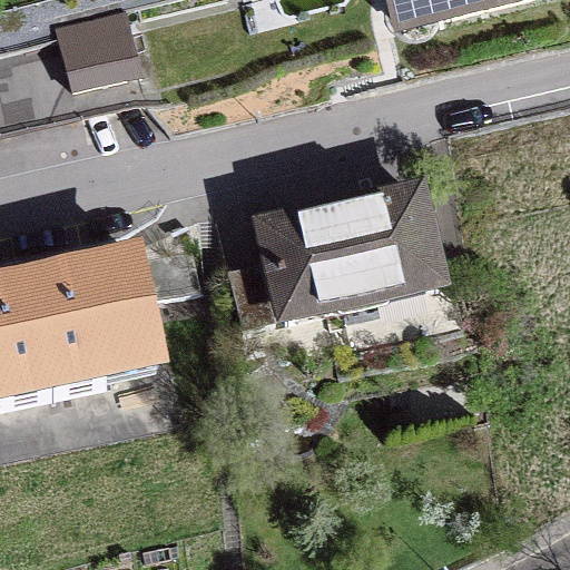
[(534,0),(390,0),(399,33),(534,0)]
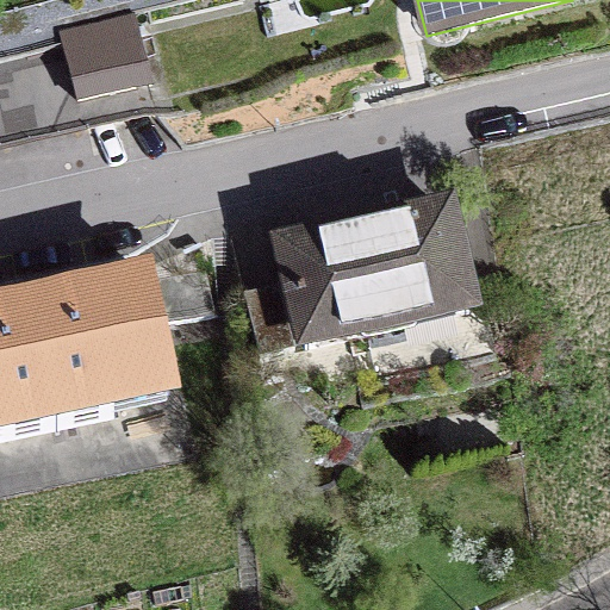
[(62,43),(0,57),(0,142),(154,110),(134,17),(60,35),(62,43)]
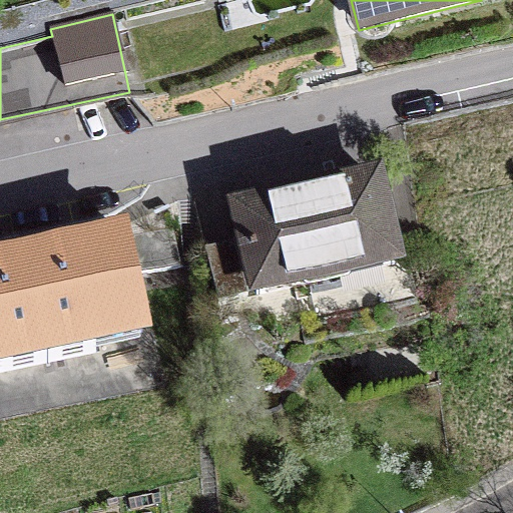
[(237,210),(255,295),(394,264),(375,180),(237,210)]
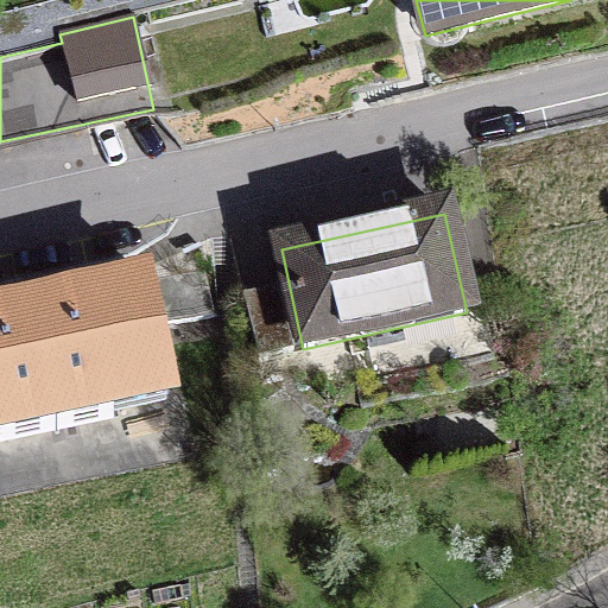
[(143,282),(0,310),(0,434),(1,437),(109,415),(107,403),(165,391),(143,282)]
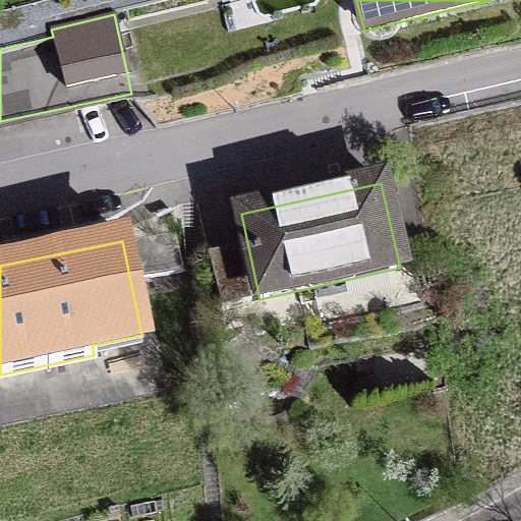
[(208,253),(221,312),(250,305),(237,246),(208,253)]
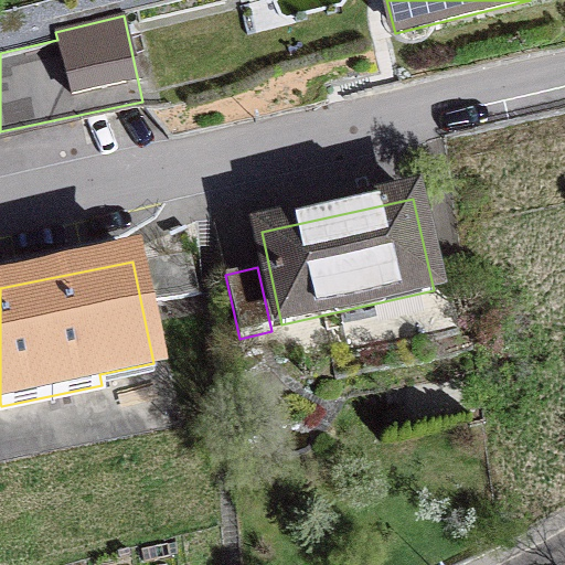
All buildings are outlined.
